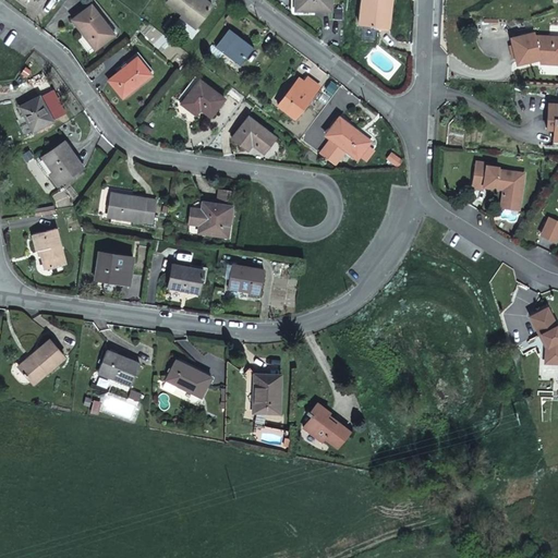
[(217,12),(201,0),(179,0),(173,9),(189,21),(186,23),(202,34),(217,12)]
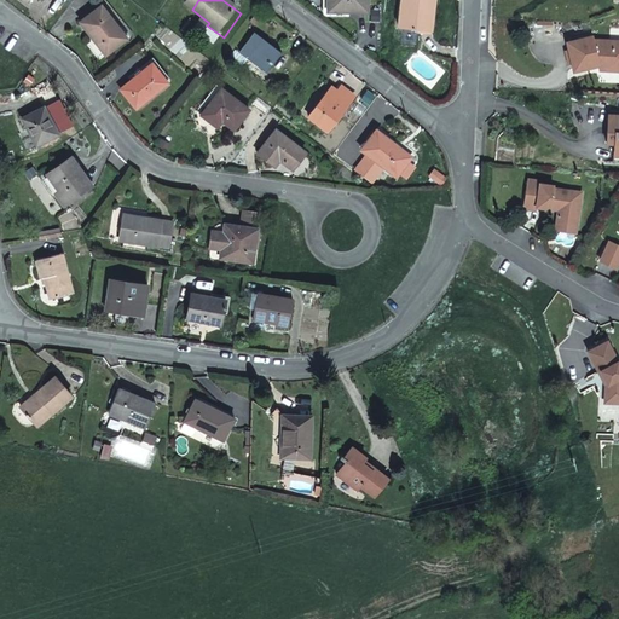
[(369,12),(369,0),(328,0),(328,11),(369,12)]
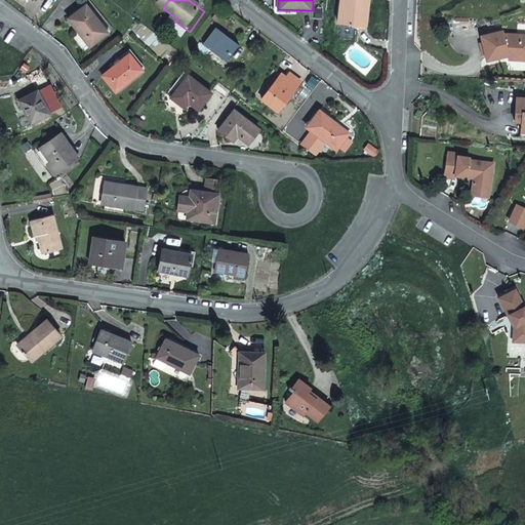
[(368,24),(371,0),(346,0),(345,11),(341,10),(340,21),(368,24)]
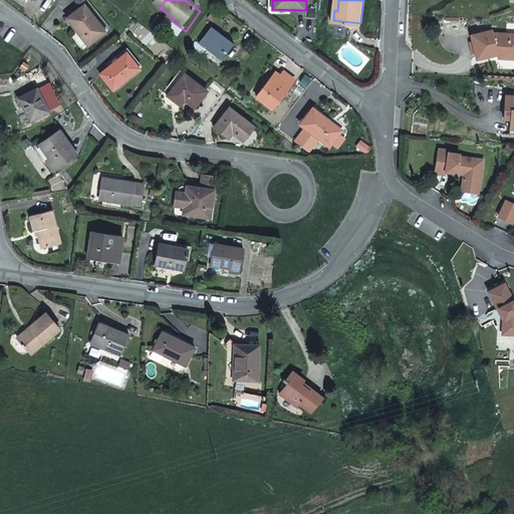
[(87,11),(69,24),(88,50),(107,37),(87,11)]
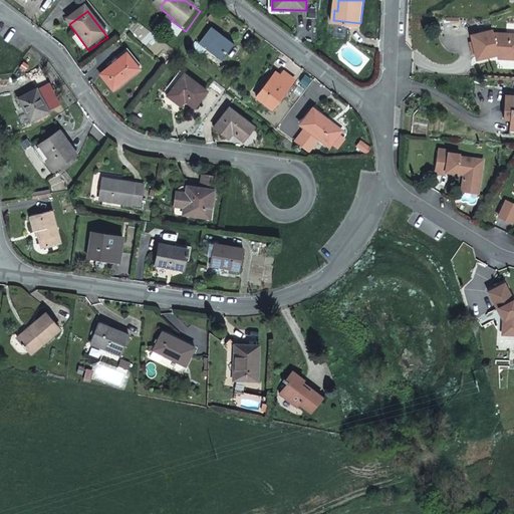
[(492,30),(471,34),(476,59),(498,54),(513,55),(513,33),(493,32),(492,30)]
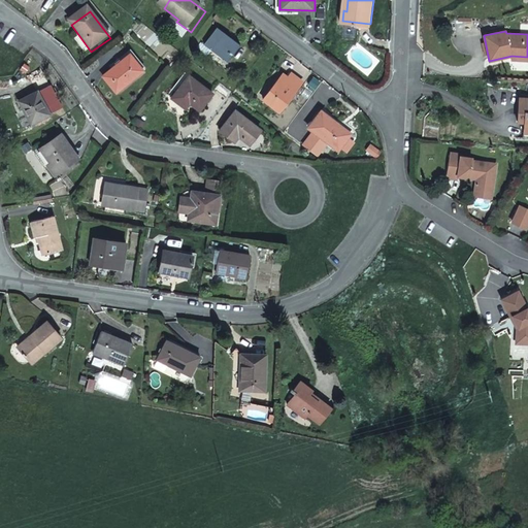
[(244,52),(223,34),(210,51),(232,68),(244,52)]
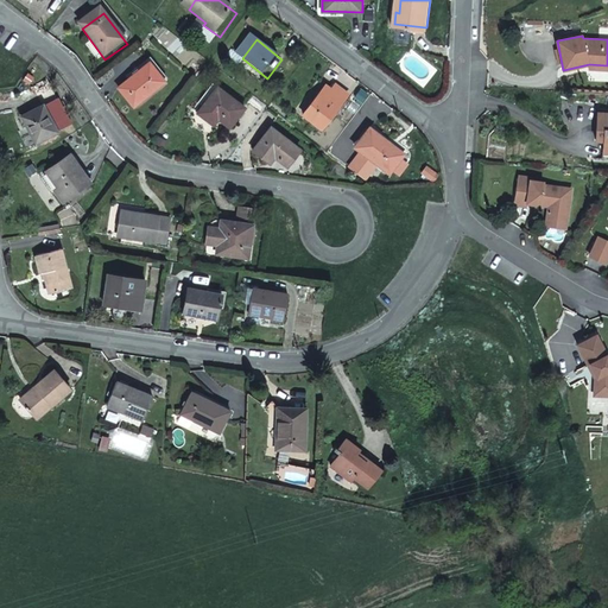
[(169,88),(154,69),(124,95),(139,114),(169,88)]
